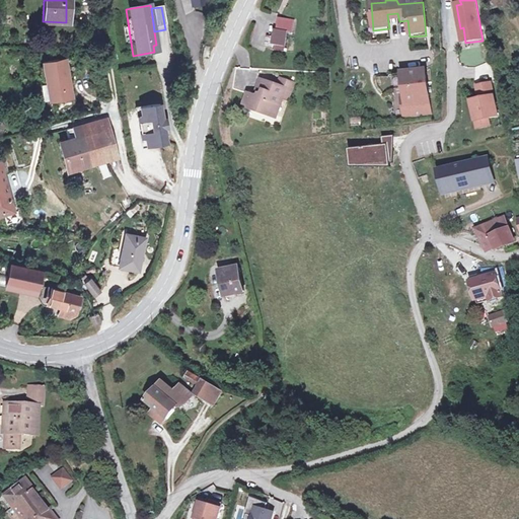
[(388,22),(399,21),(397,13),(387,14),(388,22)]
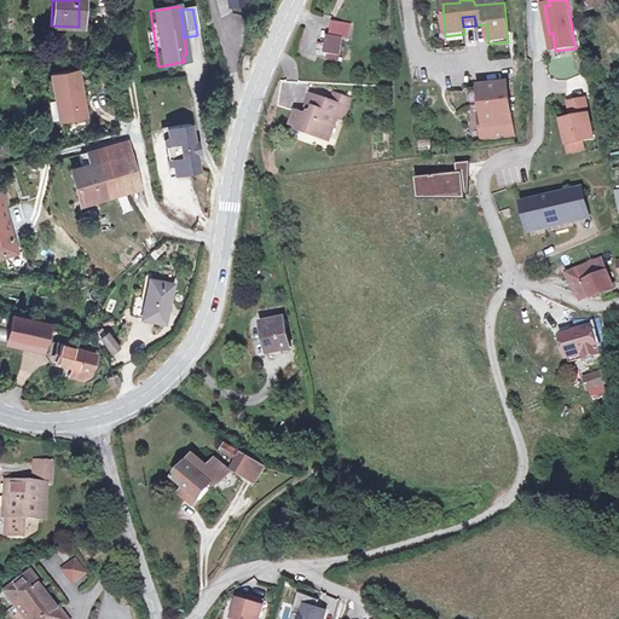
[(331,34),(339,35),(347,35),(348,22),(331,21),(331,34)]
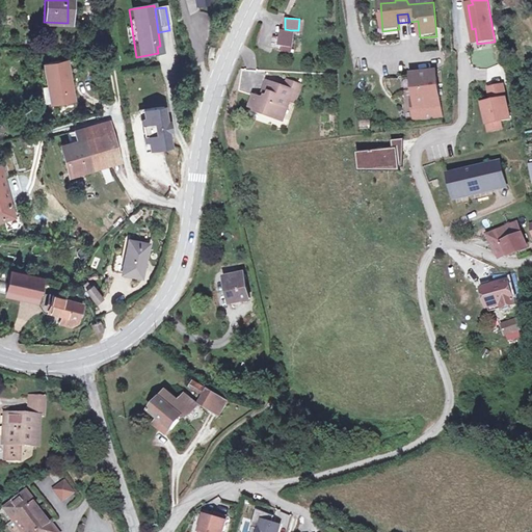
[(291,30),(285,29),(281,29),(277,48),(289,49),(291,30)]
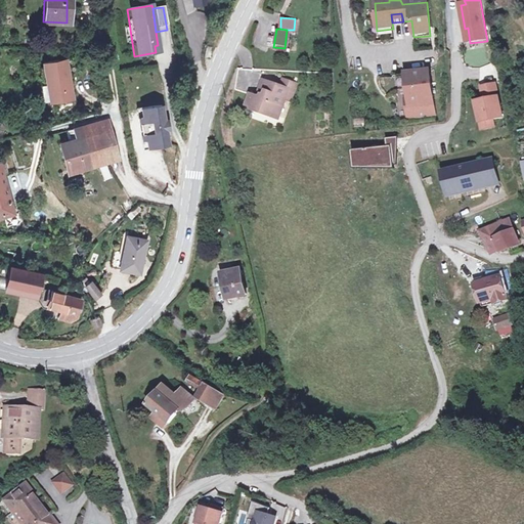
[(69,99),(63,61),(41,66),(44,86),(47,86),(49,102),(69,99)]
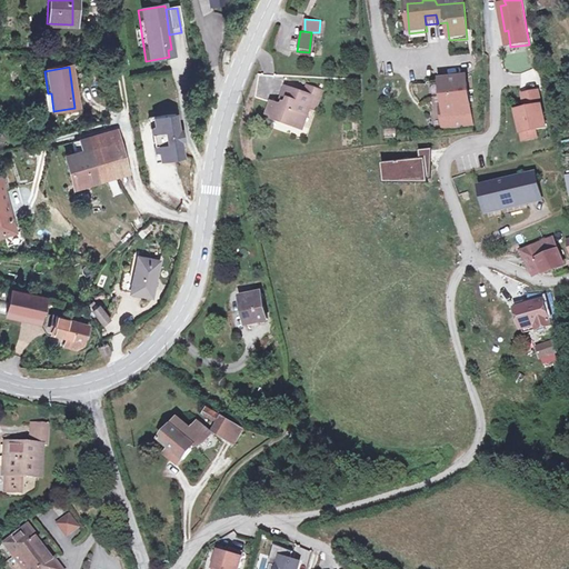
[(463,80),(439,83),(441,109),(438,110),(440,132),(469,129),(463,80)]
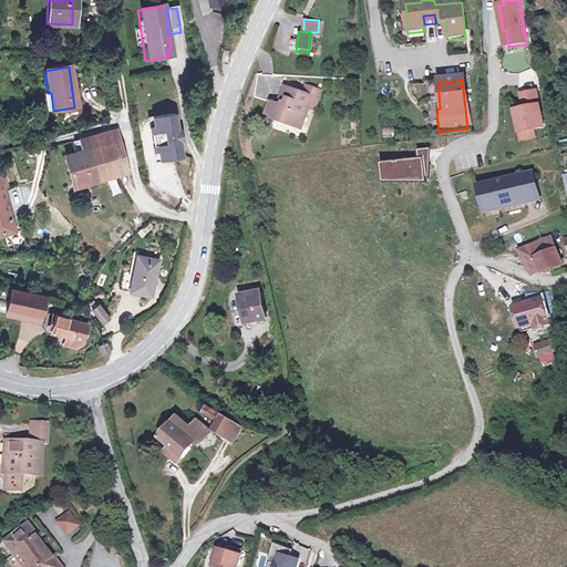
[(300,83),(298,92),(310,95),(307,105),(312,107),(317,89),(300,83)]
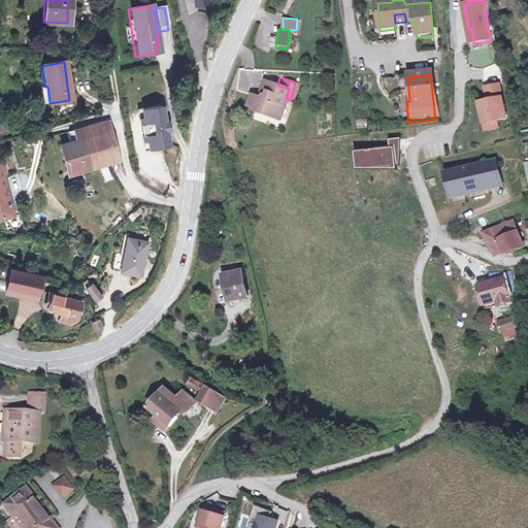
[(282,117),(286,98),(289,89),(277,86),(261,80),(258,94),(262,95),(261,99),(257,98),(251,97),(248,109),(258,111),(257,117),(268,119),(269,113),(282,117)]
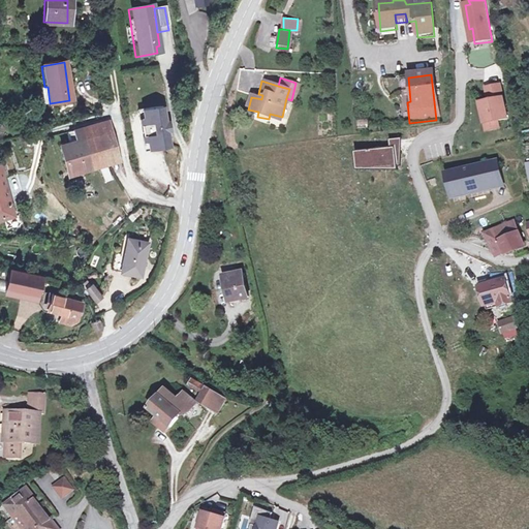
[(48,87),(44,87),(40,88),(41,104),(50,103),(48,87)]
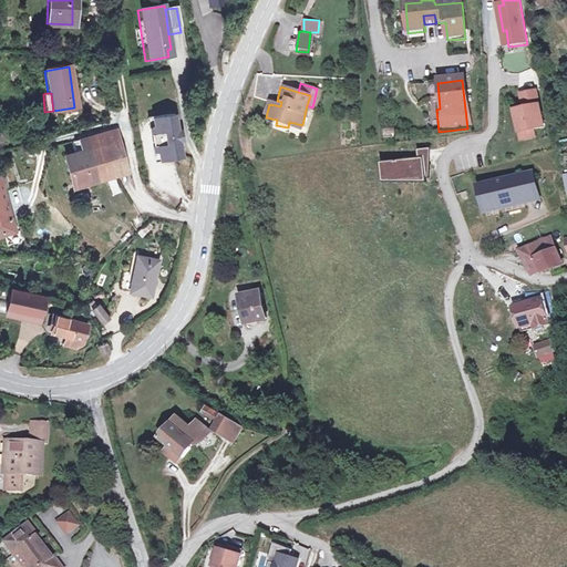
[(524,106),(527,105),(528,110),(524,110),(515,112),(519,134),(533,131),(544,129),(536,93),(522,96),(524,106)]
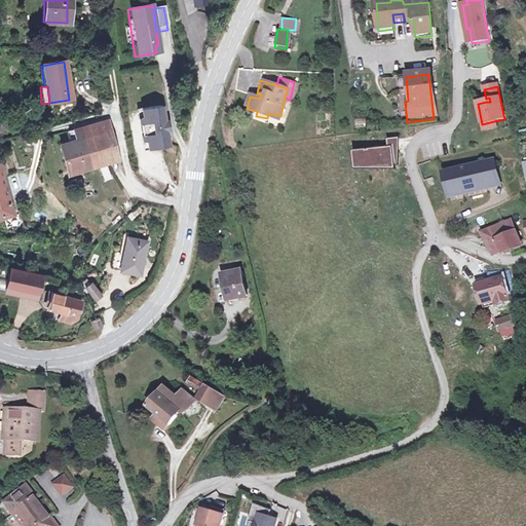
[(162,102),(142,105),(148,144),(167,141),(162,102)]
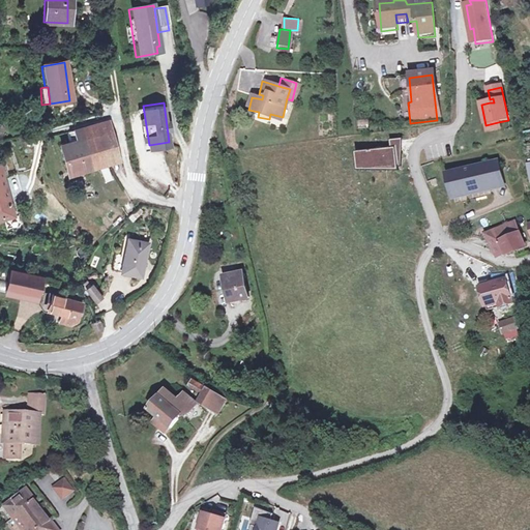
[(270,114),(269,119),(283,128),(283,117),(270,114)]
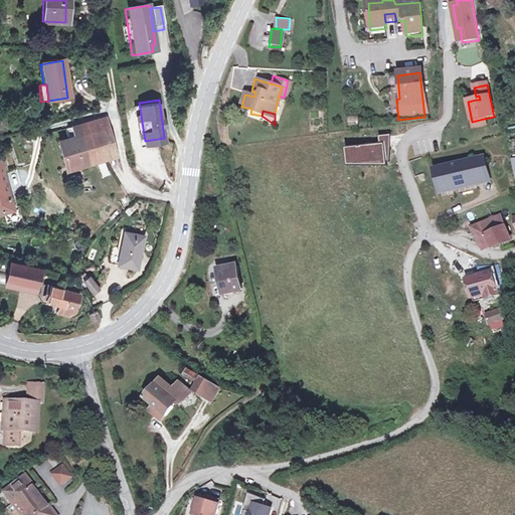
[(102,119),(78,123),(81,136),(70,138),(57,142),(62,167),(108,156),(102,119)]
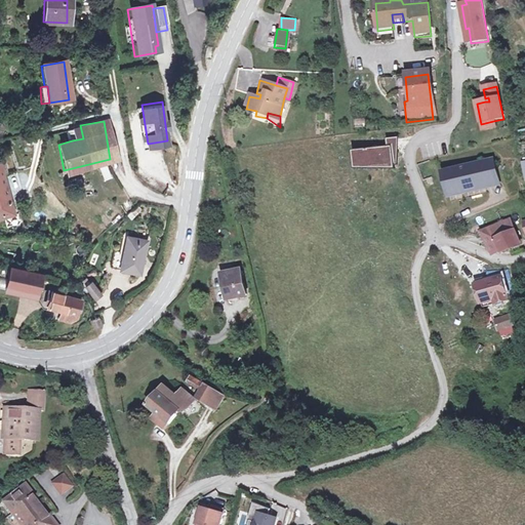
[(495,129),(493,121),(481,124),(482,131),(495,129)]
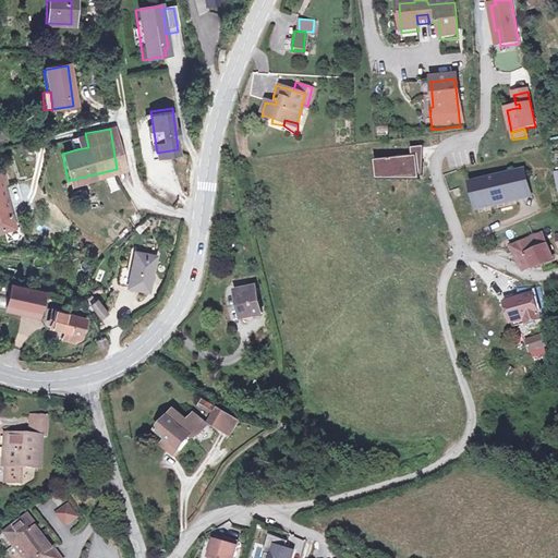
[(88,147),(85,133),(74,136),(76,149),(88,147)]
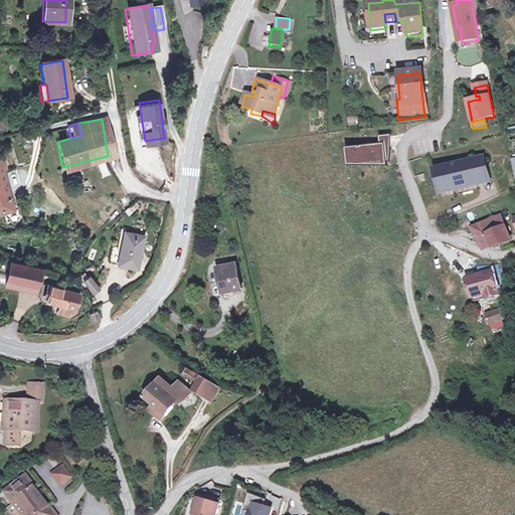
[(377,135),(378,142),(383,142),(384,149),(389,148),(389,133),(377,135)]
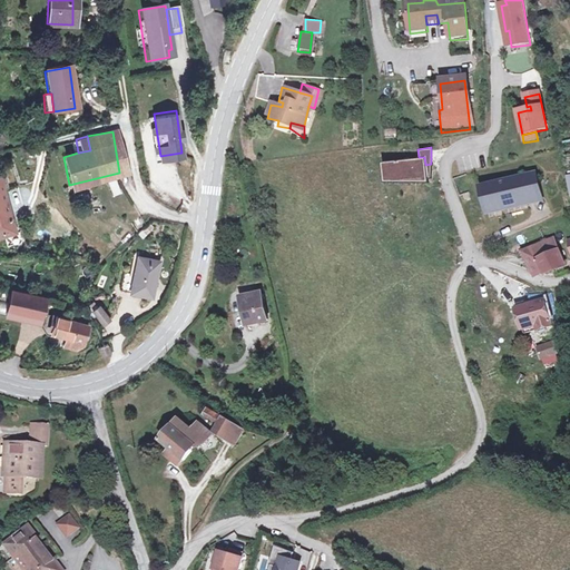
[(419,157),(382,161),(384,178),(428,180),(426,178),(430,178),(431,164),(425,165),(424,157),(419,157)]
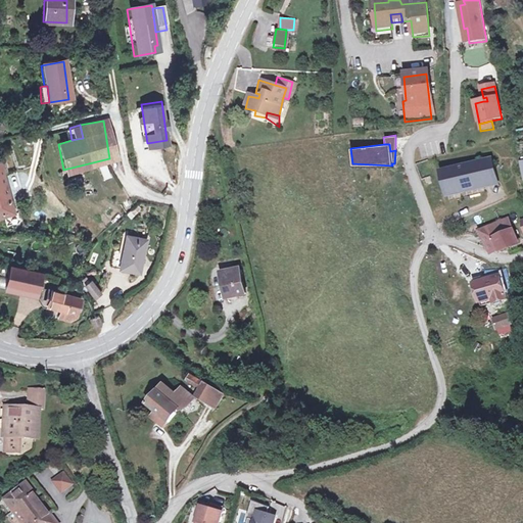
[(352,163),(350,148),(349,149),(351,168),(392,168),(392,165),(352,163)]
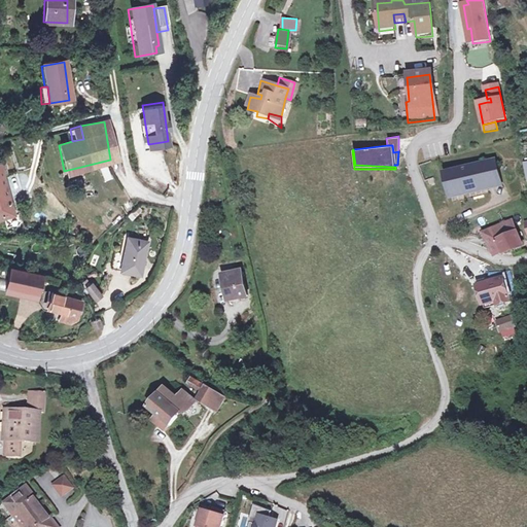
[(495,162),(483,165),(488,186),(500,183),(495,162)]
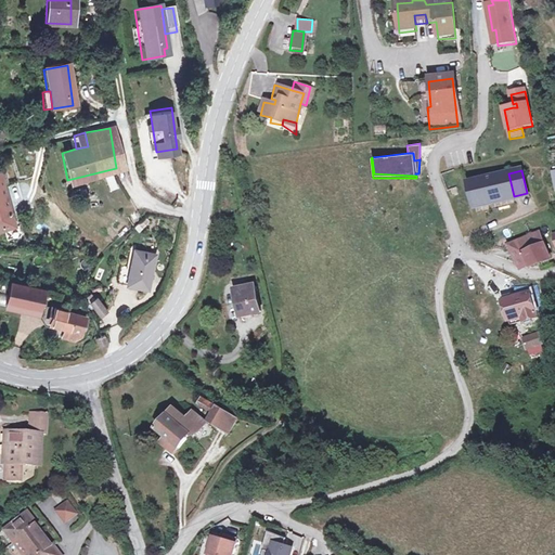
[(508,173),(468,183),(474,206),(514,196),(508,173)]
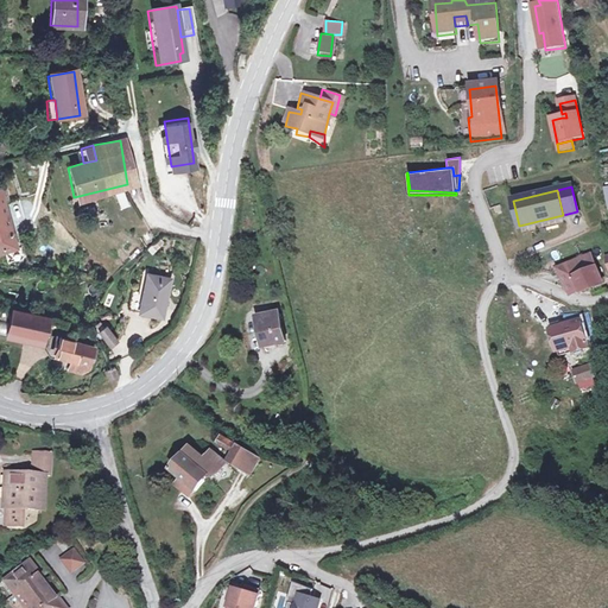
[(0,255),(1,255),(5,267),(19,263),(0,203),(0,255)]
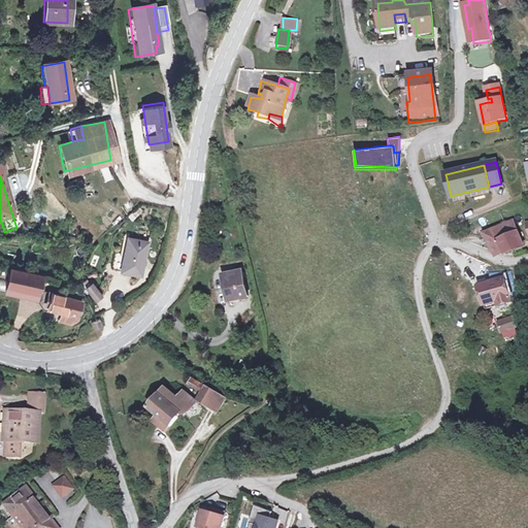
[(486,232),(496,255),(522,244),(513,222),(486,232)]
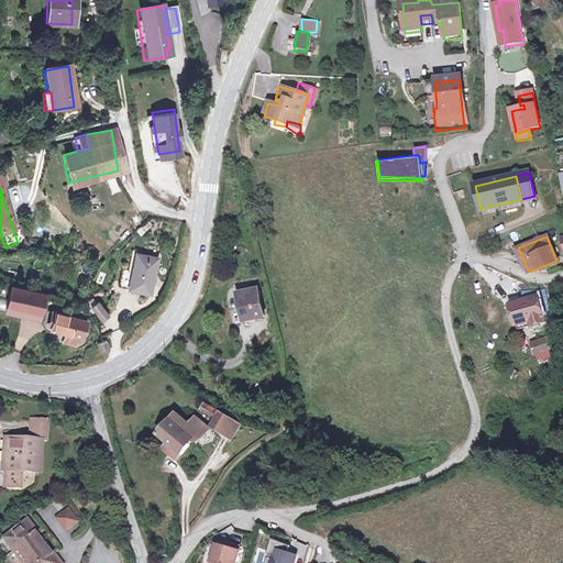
[(153,258),(133,253),(125,287),(145,291),(153,258)]
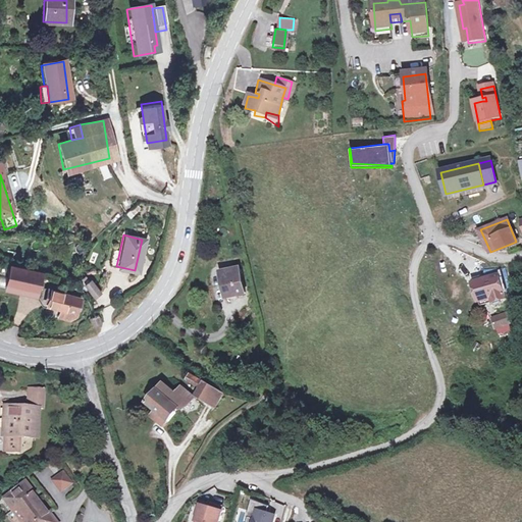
[(4,284),(19,288),(23,269),(8,265),(4,284)]
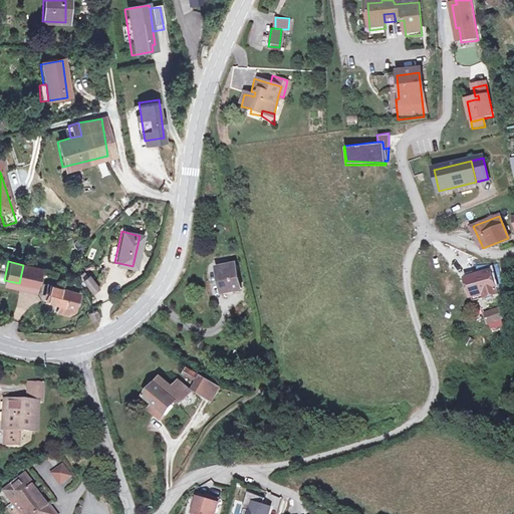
[(23,265),(19,283),(36,288),(40,269),(23,265)]
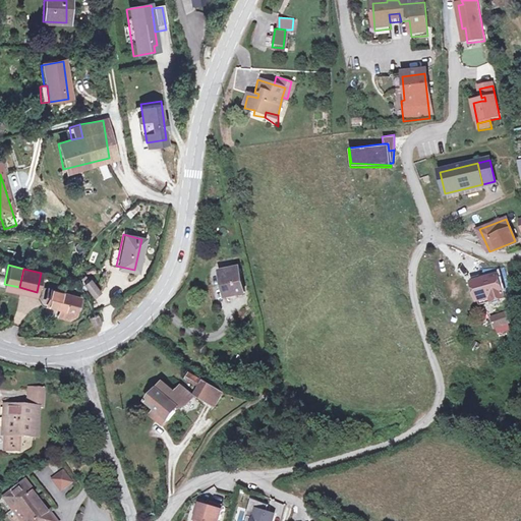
[(224,297),(235,295),(242,293),(238,271),(219,275),(224,297)]
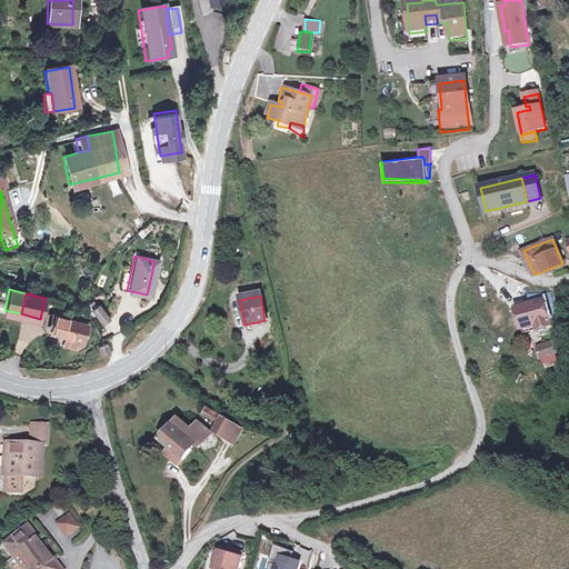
[(546,301),(517,309),(525,335),(551,328),(546,301)]
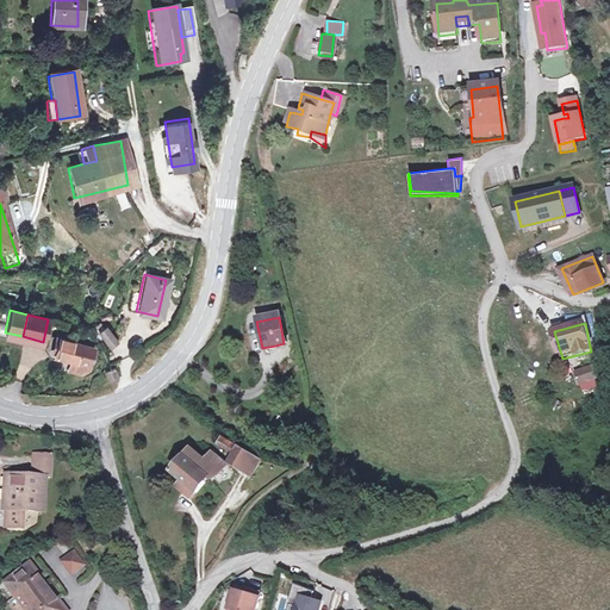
[(97,331),(110,349),(118,342),(106,324),(97,331)]
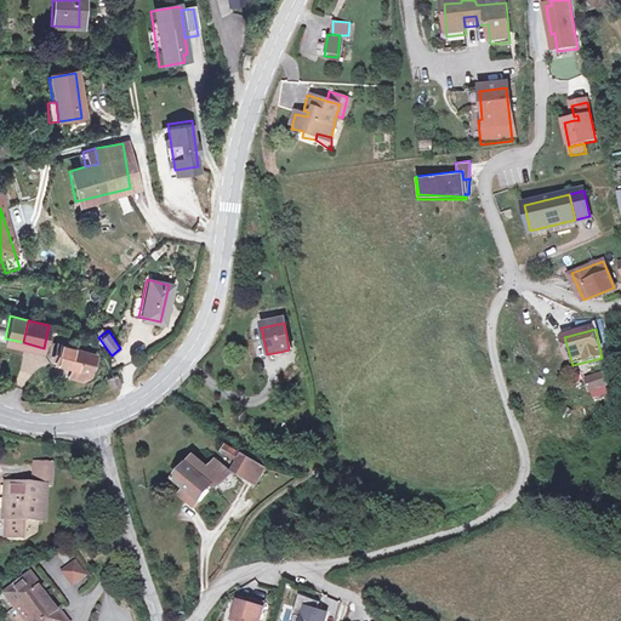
[(77,369),(73,379),(79,380),(86,377),(91,354),(56,346),(52,363),(69,366),(77,369)]
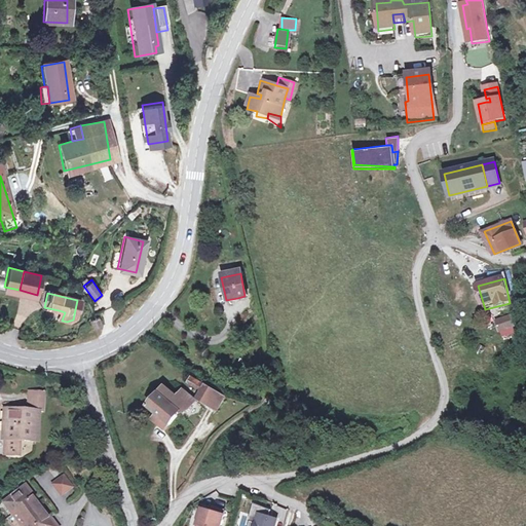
[(512,313),(496,316),(499,338),(516,335),(512,313)]
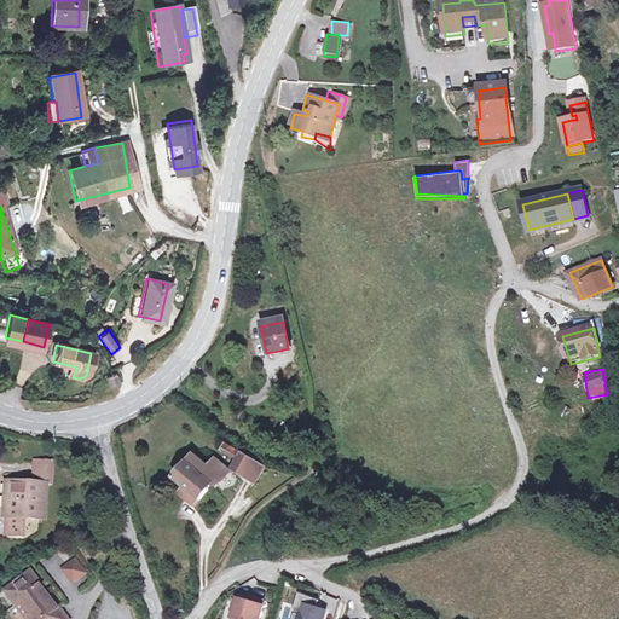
[(106,377),(109,385),(117,381),(114,374),(106,377)]
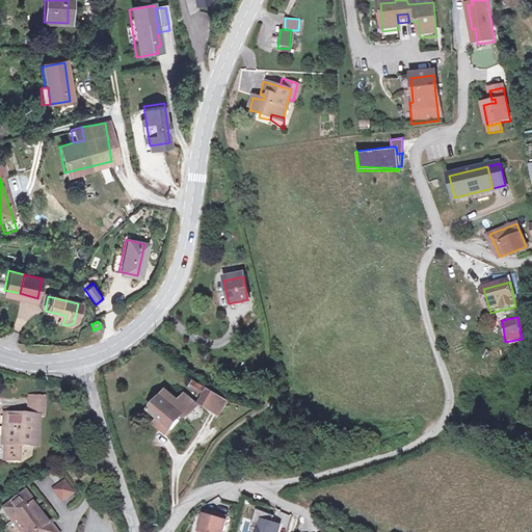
[(462,343),(452,347),(454,354),(466,350),(462,343)]
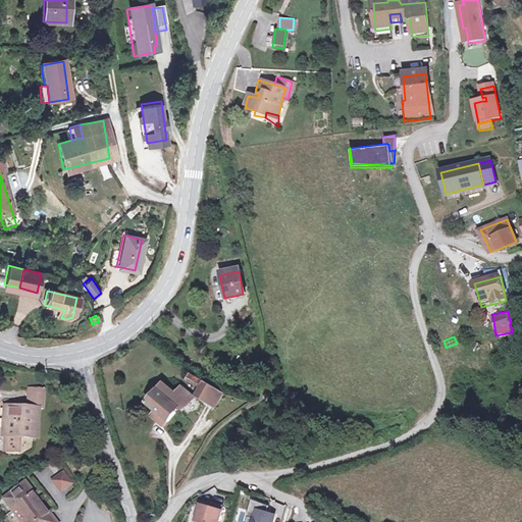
[(191,375),(188,380),(201,388),(196,397),(206,402),(214,390),(191,375)]
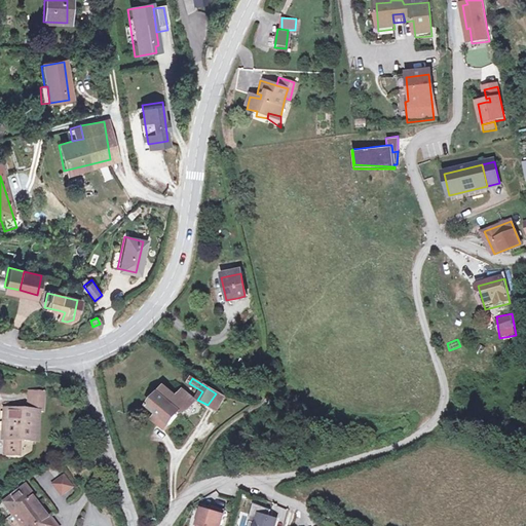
[(168,423),(170,424),(181,412),(182,413),(190,409),(196,402),(183,390),(178,397),(164,386),(148,406),(156,413),(168,423)]
